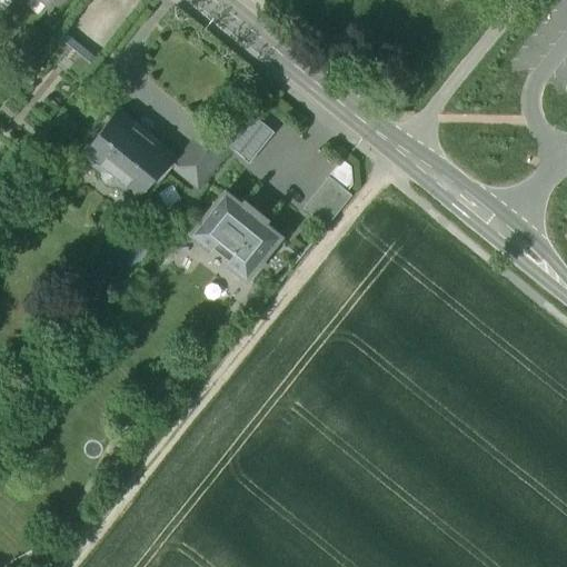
[(0,0),(0,10),(3,13),(15,0),(0,0)]
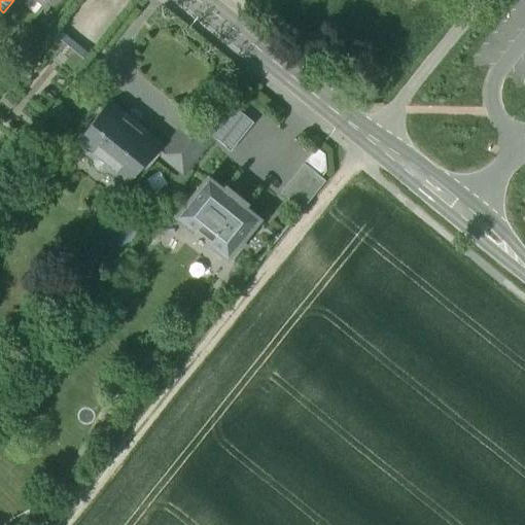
[(163,142),(110,100),(77,142),(129,183),(163,142)]
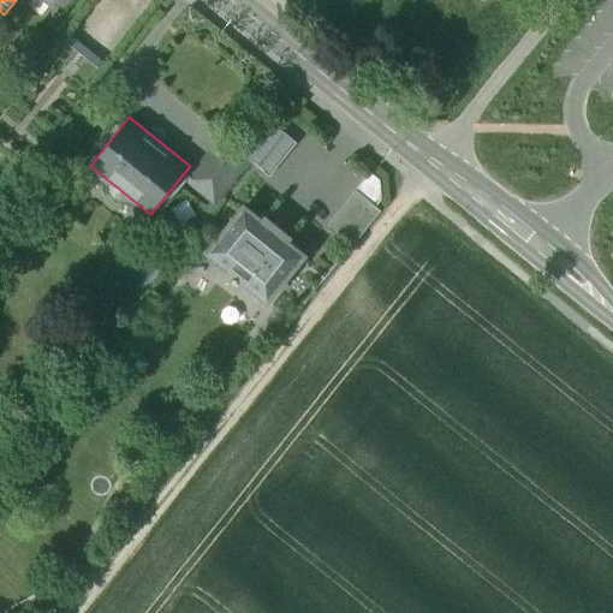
[(298,142),(274,123),(247,155),(250,158),(271,176),(298,142)]
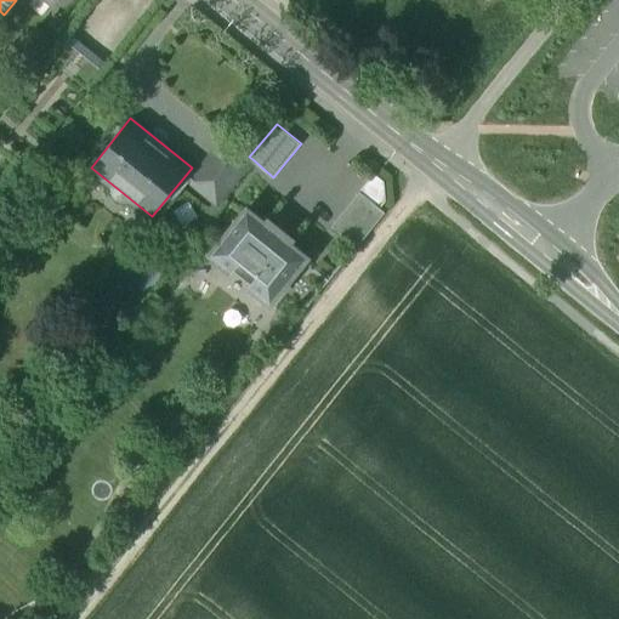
[(249,157),(226,138),(200,170),(214,181),(205,192),(217,203),(253,159),(249,157)]
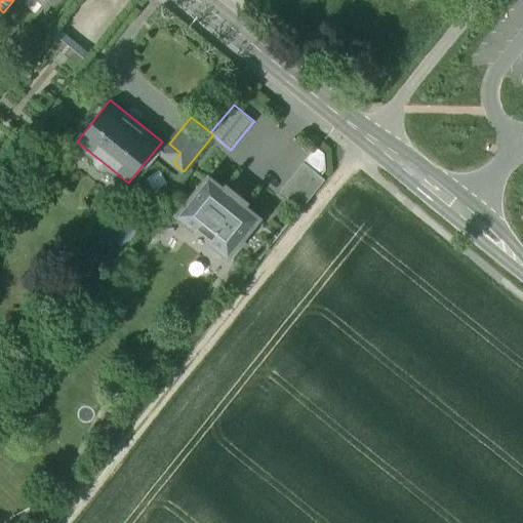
[(305,161),(281,190),(303,207),(326,178),(305,161)]
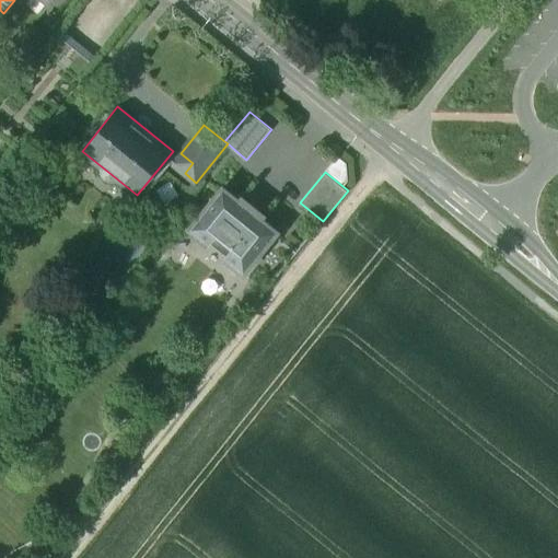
[(240,201),(223,188),(190,229),(210,244),(212,242),(228,254),(224,256),(244,272),(277,231),(260,218),(263,214),(242,198),(240,201)]
